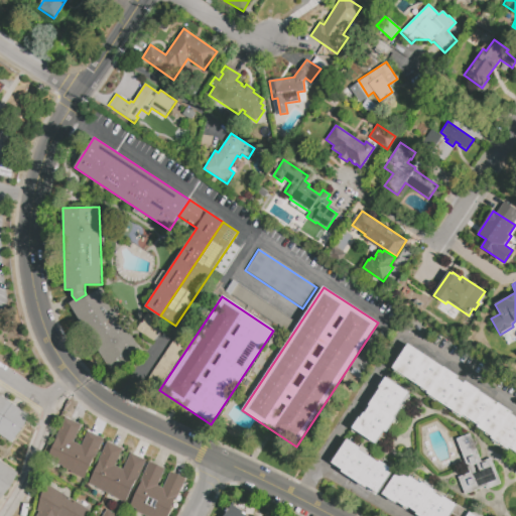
[(152,341),(163,324),(146,312),(135,329),(152,341)]
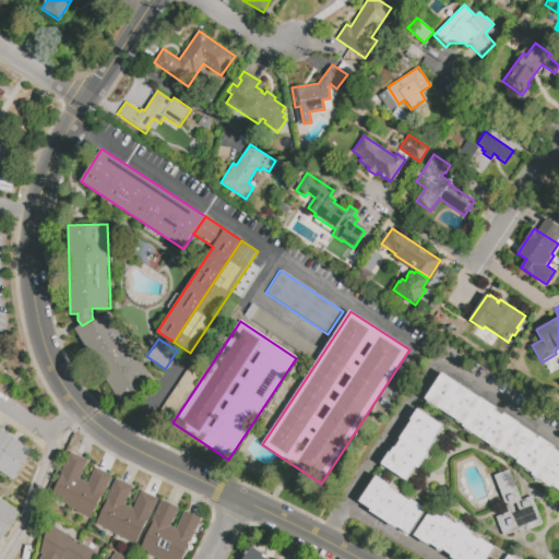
[(538,436),(537,438),(538,438),(539,437),(556,448),(555,449),(558,451),(558,489),(551,485),(549,487),(543,483),(542,484),(533,477),(524,471),(526,468),(518,462),(519,461),(500,449),(500,450),(497,453),(489,449),(492,444),(475,433),(473,436),(464,430),(466,427),(464,426),(463,427),(456,423),(458,419),(449,414),(448,415),(440,409),(439,411),(426,402),(427,401),(425,399),(443,372),(497,408),(496,409),(503,415),(506,413),(521,423),(520,424),(538,436)]
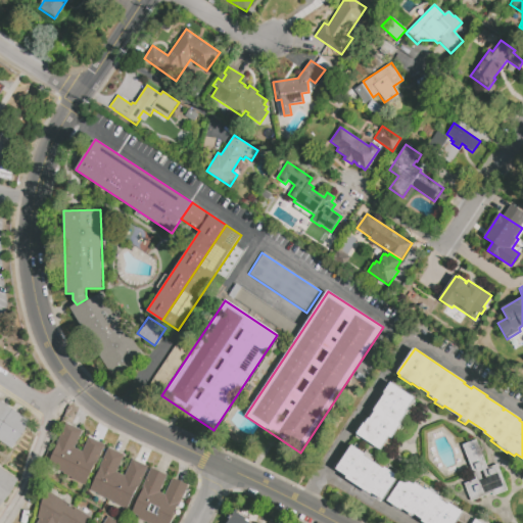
[(391,382),(416,397),(407,411),(409,413),(391,439),(390,437),(381,450),(357,434),(365,423),(366,423),(369,419),(371,419),(375,412),(374,411),(385,394),(384,393),(391,382)]
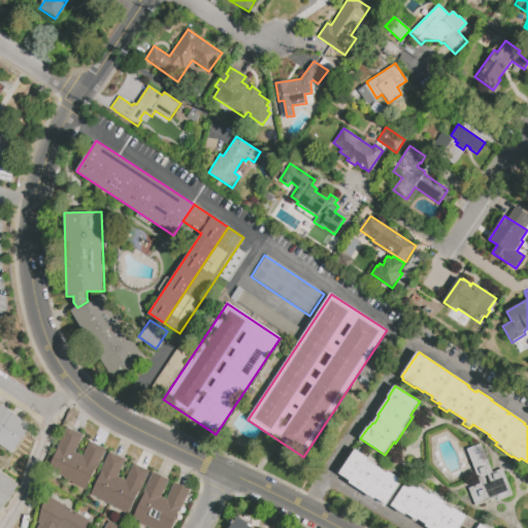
[(31,423),(0,403),(0,443),(12,452),(31,423)]
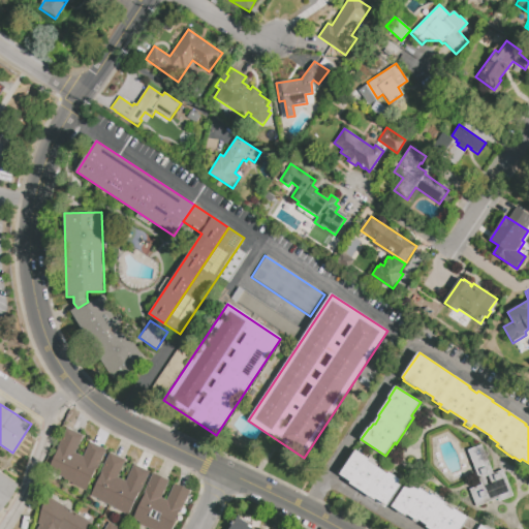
[(90,442),(106,450),(97,471),(95,470),(86,490),(45,470),(66,428),(84,436),(75,453),(84,457),(90,442)]
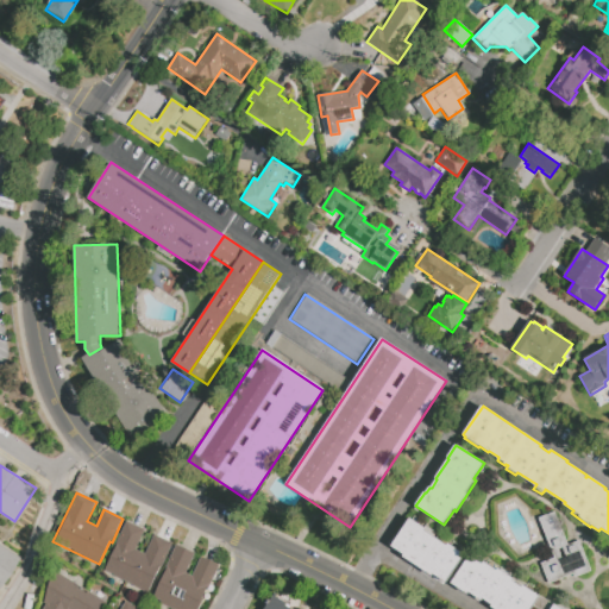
[(590,571),(575,577),(573,573),(548,583),(541,564),(554,558),(539,519),(554,512),(567,546),(579,541),(590,571)]
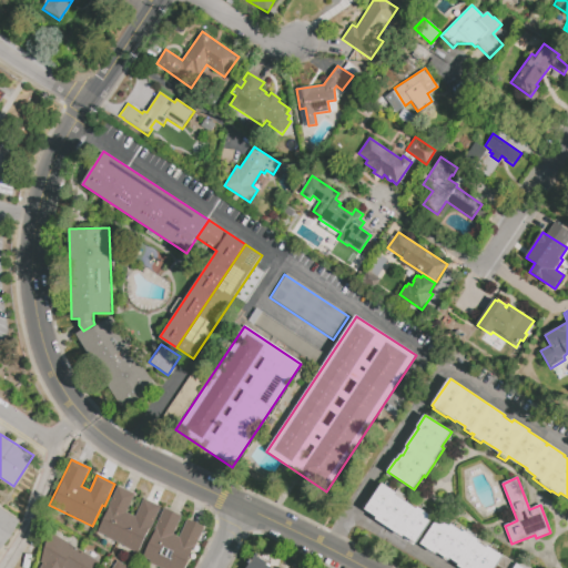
[(383,483),(398,493),(396,495),(417,508),(418,507),(435,518),(426,531),(425,530),(416,545),(413,543),(413,544),(375,519),(377,517),(365,510),(383,483)]
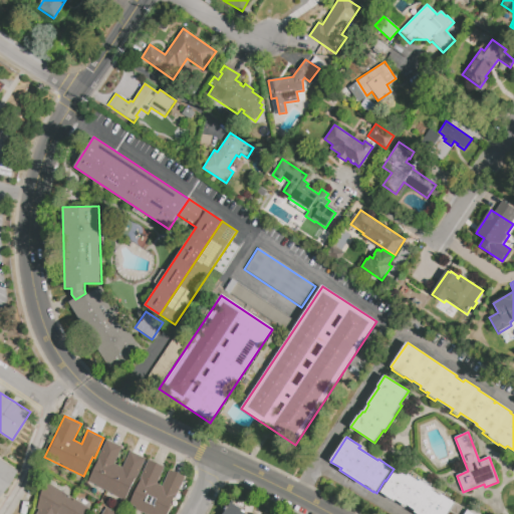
[(131,451),(147,459),(137,479),(135,478),(124,500),(86,481),(106,441),(122,448),(114,464),(121,468),(131,451)]
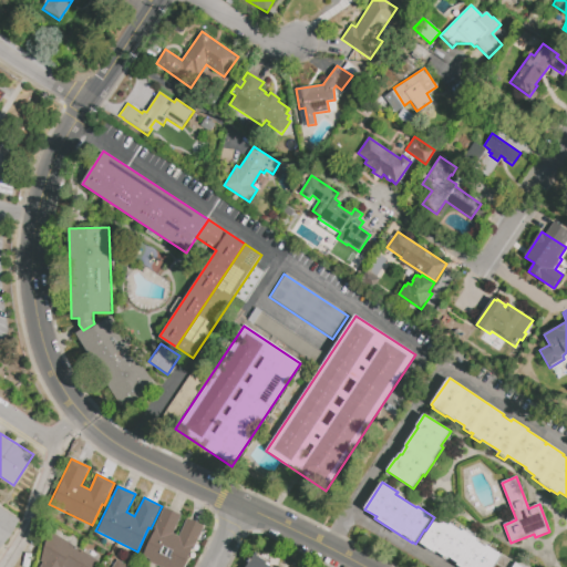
[(0,548),(1,549),(20,517),(0,505),(0,548)]
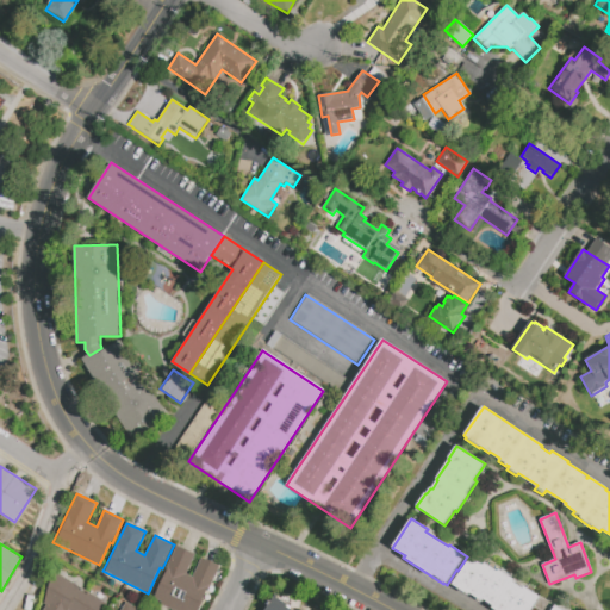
[(176,546),(195,555),(186,574),(192,578),(201,558),(219,566),(197,609),(172,609),(160,604),(161,602),(154,598),(168,567),(167,567),(176,546)]
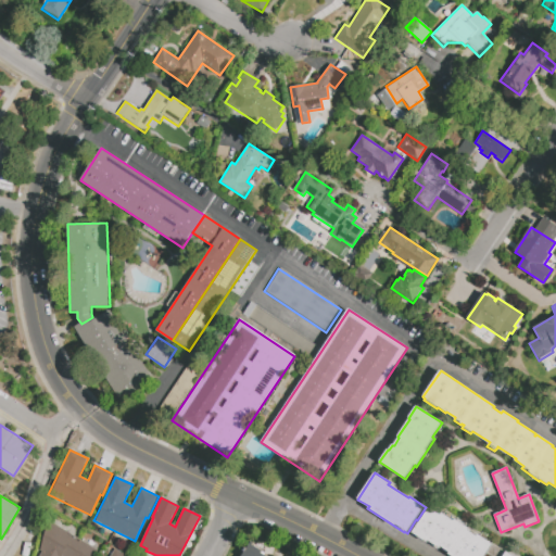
[(493,544),(484,555),(449,555),(447,555),(450,552),(441,547),(440,550),(413,531),(429,507),(441,515),(442,513),(454,520),(455,519),(470,529),(469,531),(477,535),(478,534),(493,544)]
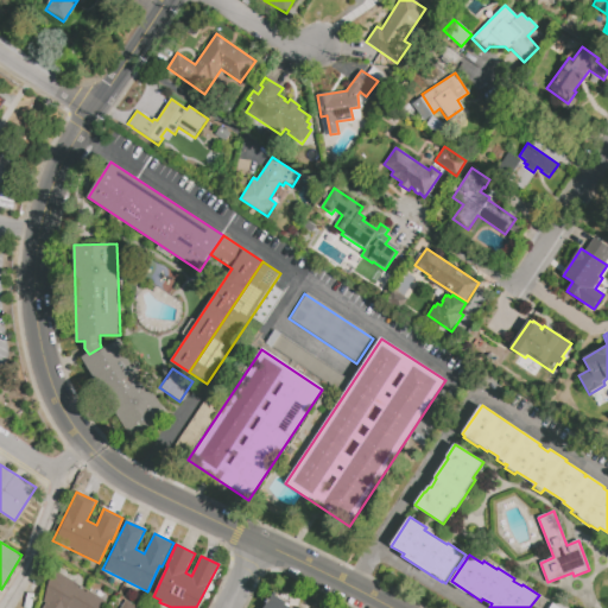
[(43,607),(46,603),(44,602),(52,575),(62,574),(107,603),(103,607),(43,607)]
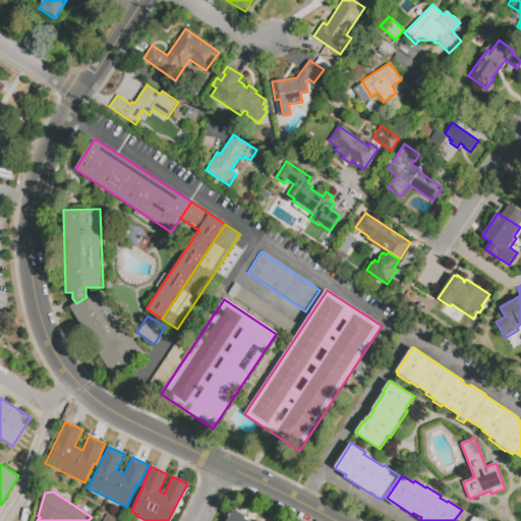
[(227,520),(237,505),(248,512),(244,519),(247,520),(227,520)]
